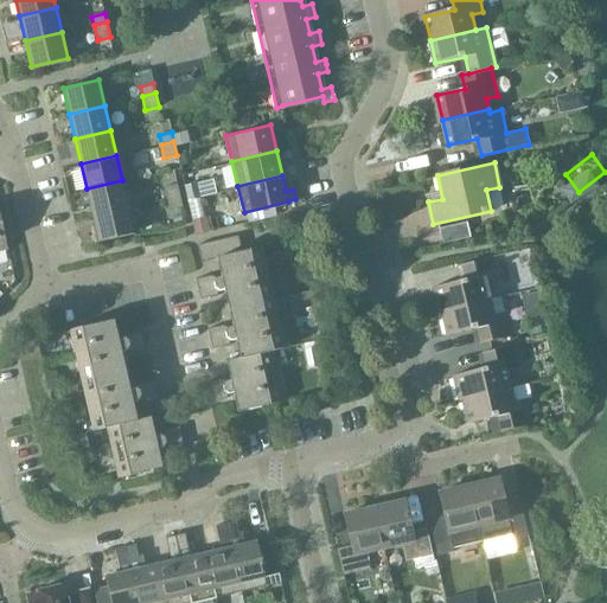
[(93,213),(128,205),(122,180),(87,188),(93,213)]
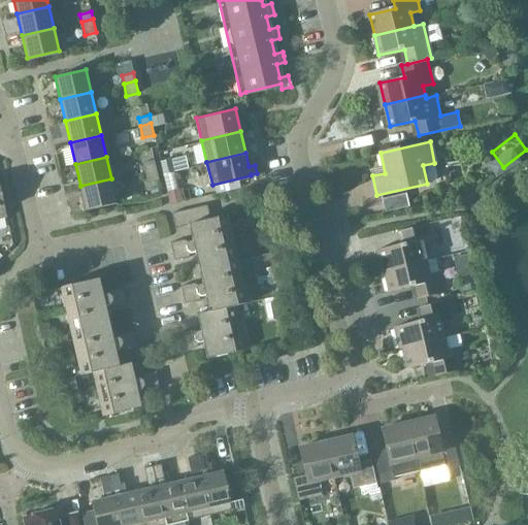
[(142,163),(144,170),(156,168),(154,160),(142,163)]
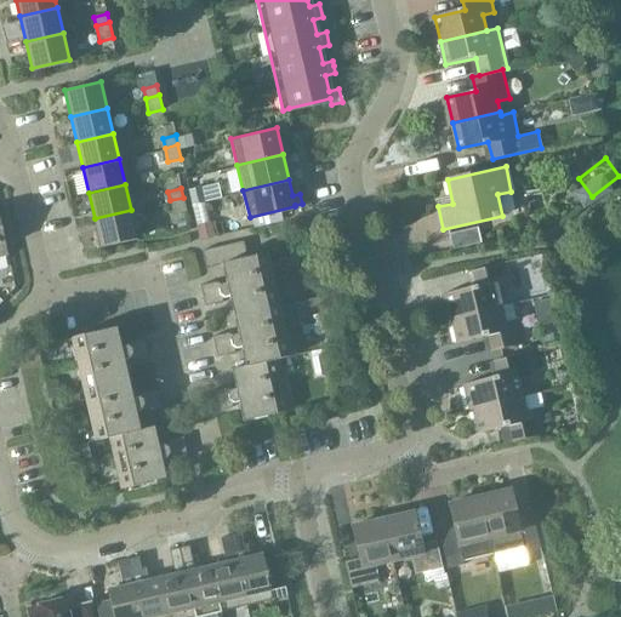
[(187,212),(183,198),(170,200),(174,215),(187,212)]
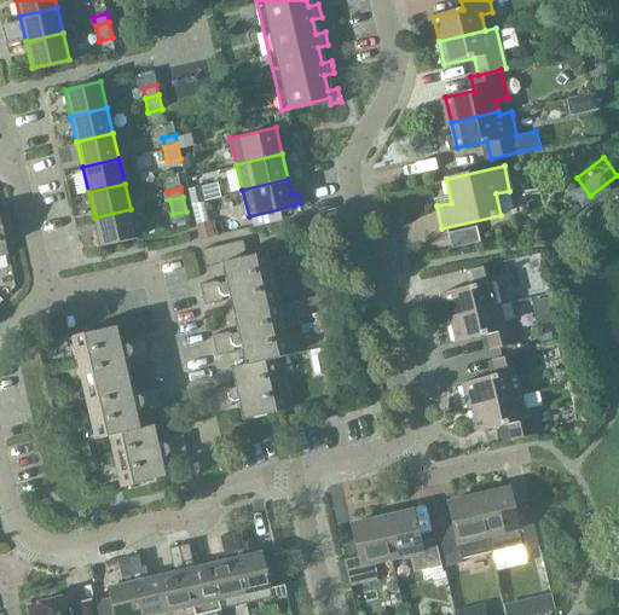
[(131,209),(94,218),(100,244),(137,236),(131,209)]
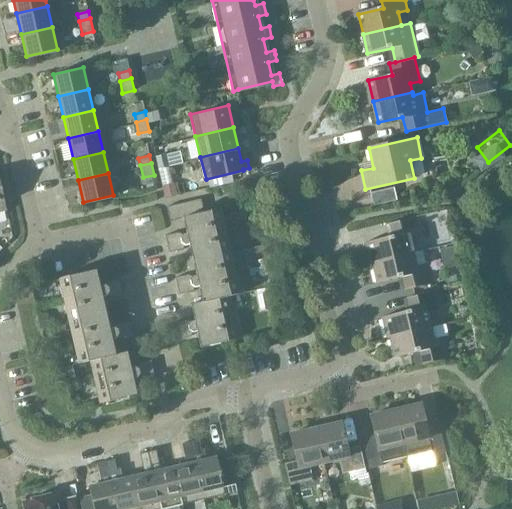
[(175,320),(177,328),(178,336),(192,333),(194,331),(199,329),(203,345),(240,336),(230,293),(241,291),(221,206),(204,210),(201,197),(167,205),(170,219),(185,215),(188,230),(183,231),(180,229),(166,232),(170,249),(184,246),(186,242),(191,241),(199,271),(193,273),(190,271),(176,275),(180,292),(193,288),(196,283),(201,282),(205,298),(192,300),(196,317),(191,318),(188,317),(175,320)]
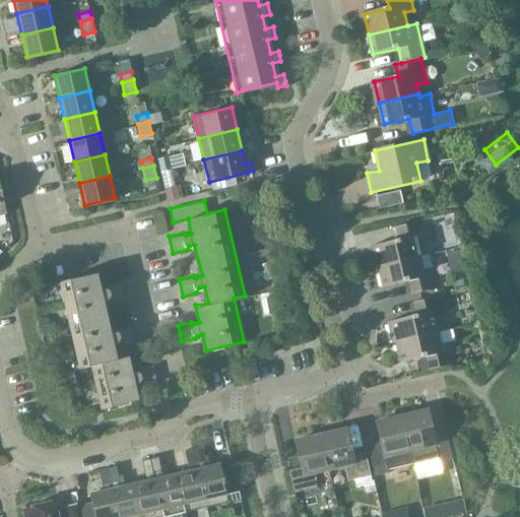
[(452,216),(440,219),(445,244),(458,241),(452,216)]
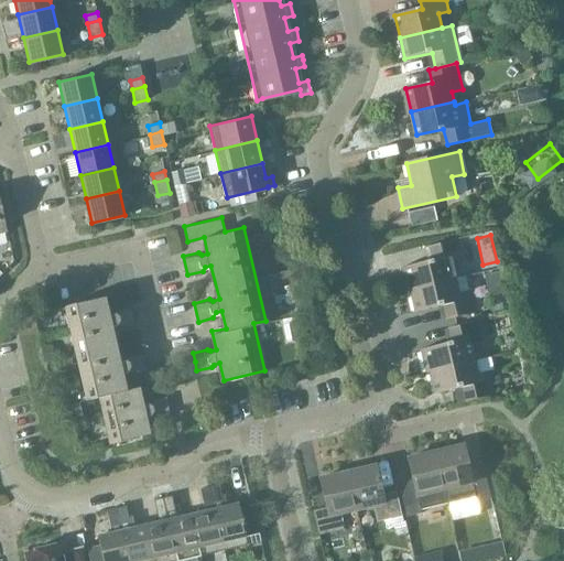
[(411,288),(455,278),(453,266),(463,263),(456,239),(431,245),(433,259),(405,265),(411,288)]
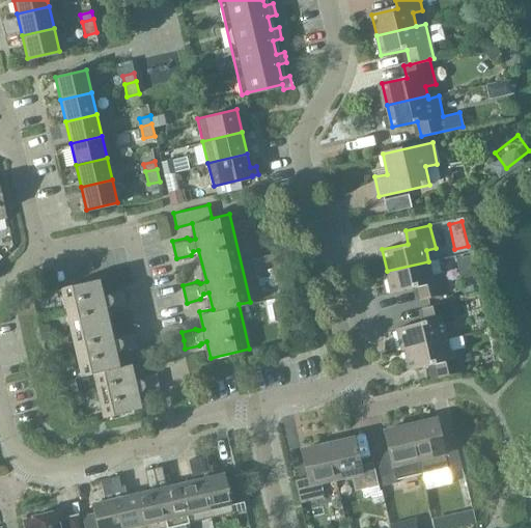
[(421,301),(446,295),(441,271),(431,273),(428,261),(387,271),(391,293),(418,286),(421,301)]
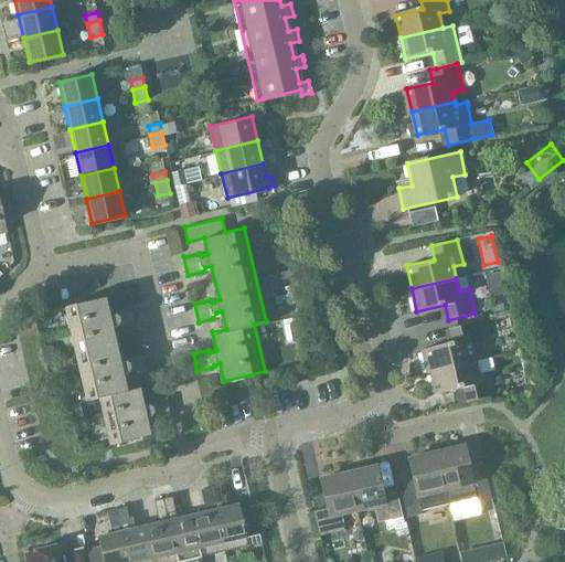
[(100,396),(106,420),(113,444),(153,433),(149,414),(155,413),(160,417),(173,413),(168,394),(157,398),(152,402),(147,404),(141,385),(129,389),(126,372),(130,370),(136,373),(149,370),(144,351),(130,354),(127,360),(124,360),(116,326),(120,325),(125,327),(137,324),(132,305),(119,308),(116,314),(113,315),(107,296),(66,306),(88,400),(100,396)]
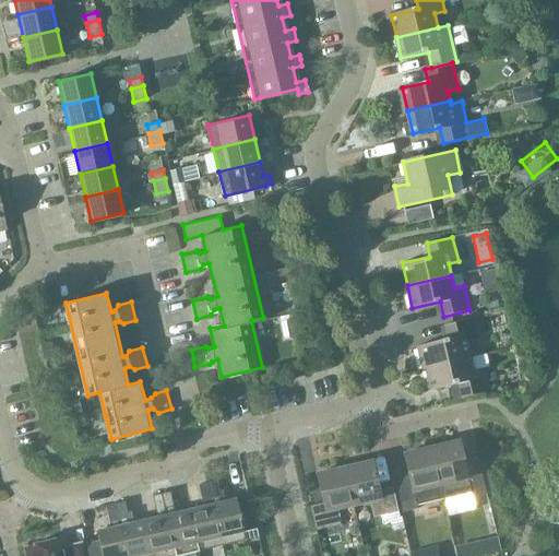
[(426,367),(471,356),(467,344),(477,342),(472,318),(445,323),(449,339),(421,344),(426,367)]
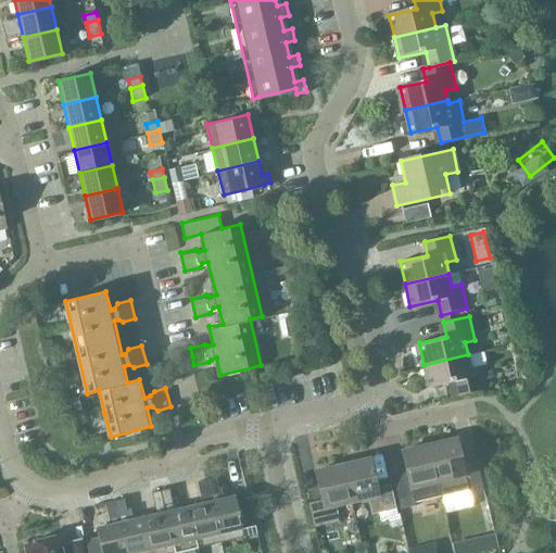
[(459,393),(485,388),(481,366),(471,368),(468,354),(424,365),(429,387),(456,380),(459,393)]
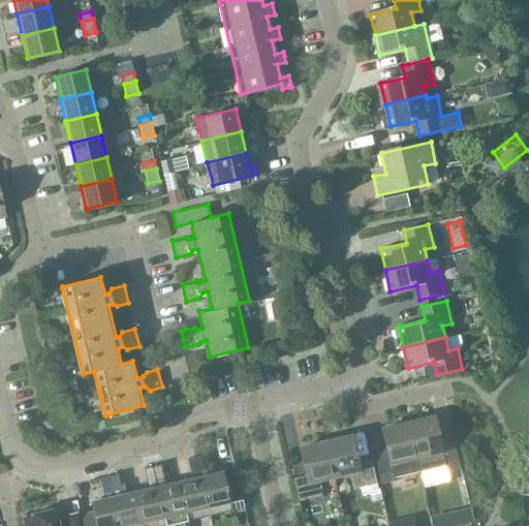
[(444,467),(459,464),(453,439),(441,442),(435,414),(409,421),(416,456),(441,451),(444,467)]
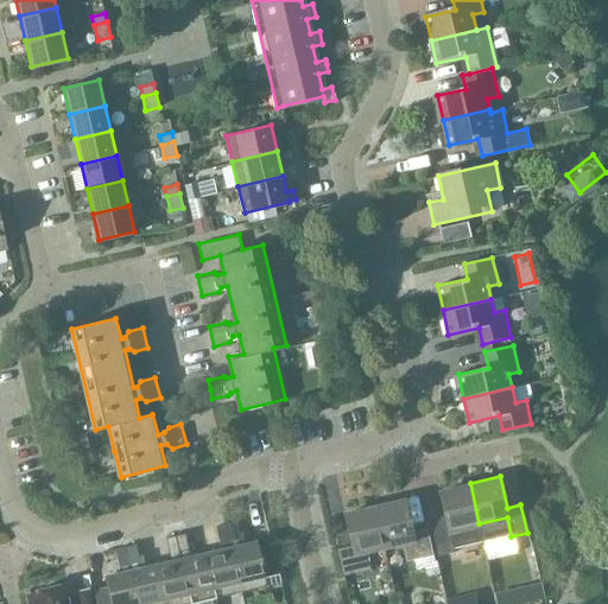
[(482,539),(479,523),(470,483),(441,489),(447,520),(431,523),(438,552),(455,548),(455,546),(482,539)]
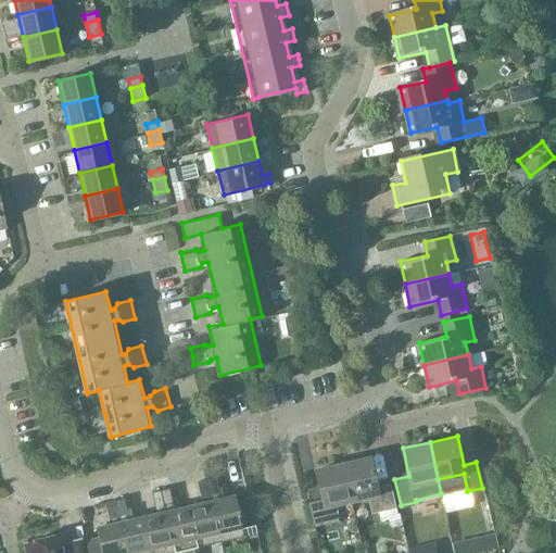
[(343,462),(352,499),(367,495),(370,511),(396,504),(391,479),(377,482),(371,455),(343,462)]
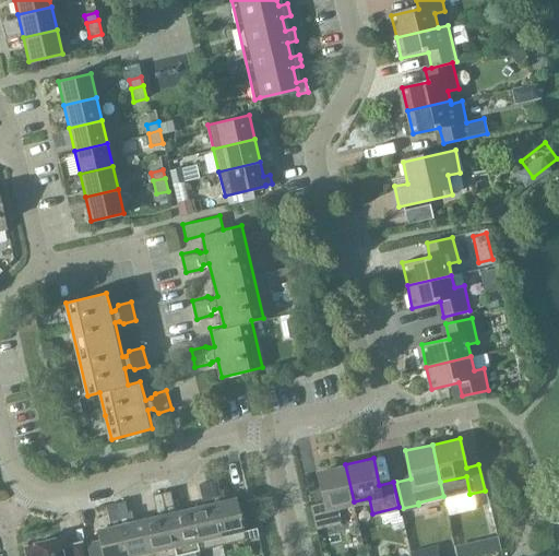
[(339,505),(354,501),(345,464),(318,470),(323,498),(310,500),(316,525),(342,520),(339,505)]
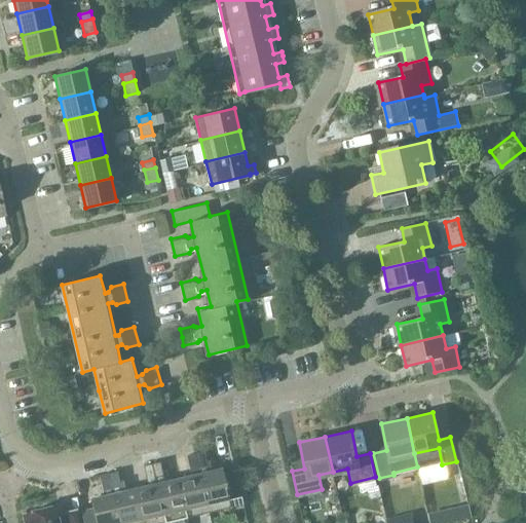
[(203,449),(194,451),(210,511),(242,502),(241,494),(233,463),(222,467),(209,470),(203,449)]
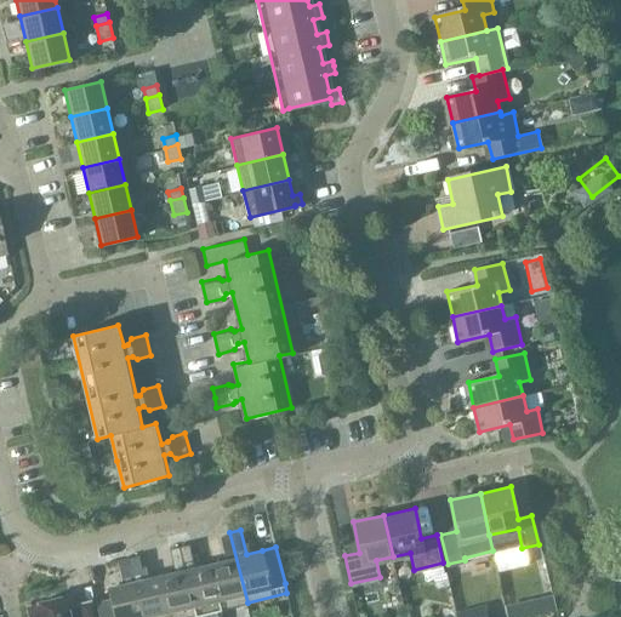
[(226,559),(210,564),(221,609),(248,603),(229,532),(220,535),(226,559)]
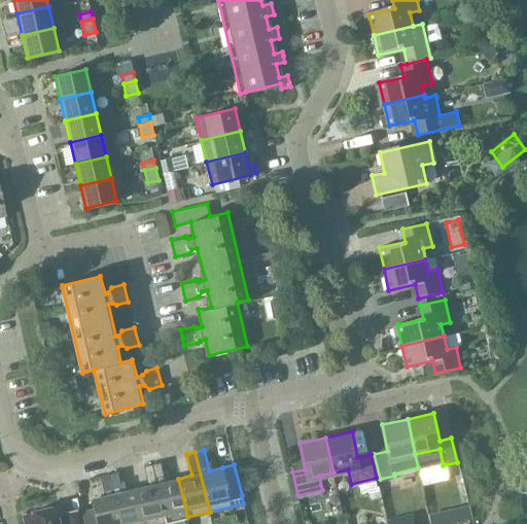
[(161,461),(151,463),(167,523),(188,523),(187,517),(178,479),(165,482),(161,461)]
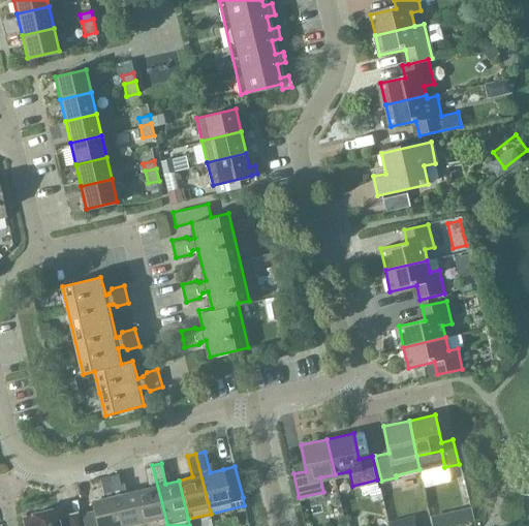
[(149,488),(135,491),(144,525),(167,525),(152,465),(144,467),(149,488)]
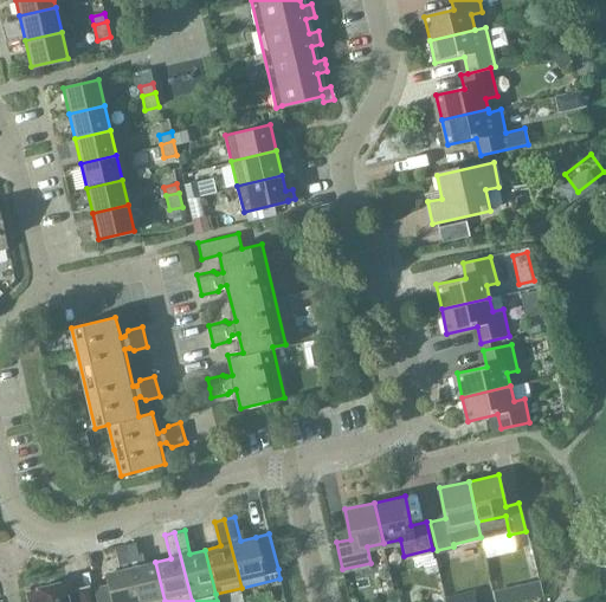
[(135,542),(124,544),(139,601),(165,601),(155,562),(141,565),(135,542)]
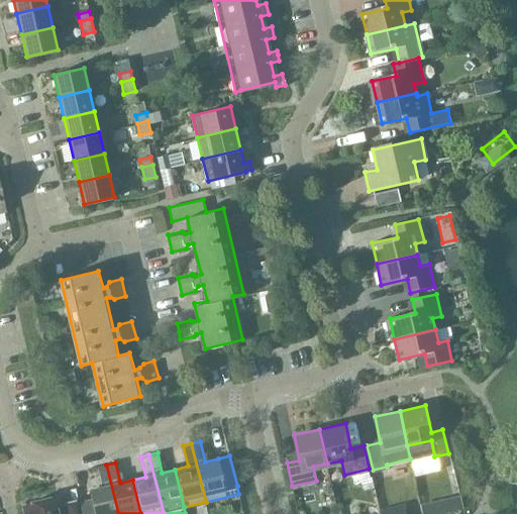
[(91,495),(79,498),(82,513),(118,513),(106,465),(98,467),(103,487),(89,490),(91,495)]
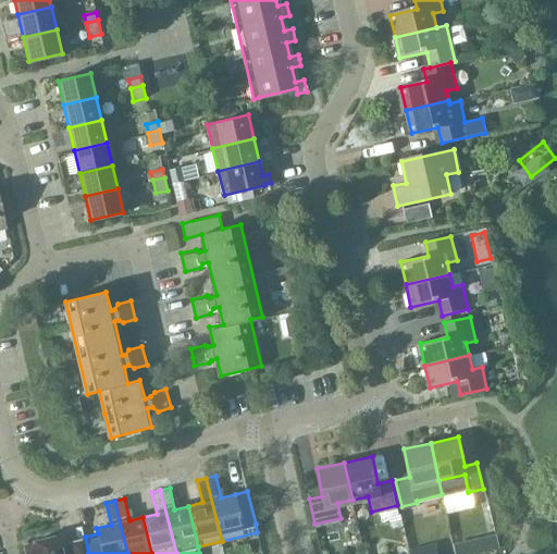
[(62,536),(25,545),(27,553),(86,553),(83,538),(64,542),(62,536)]
